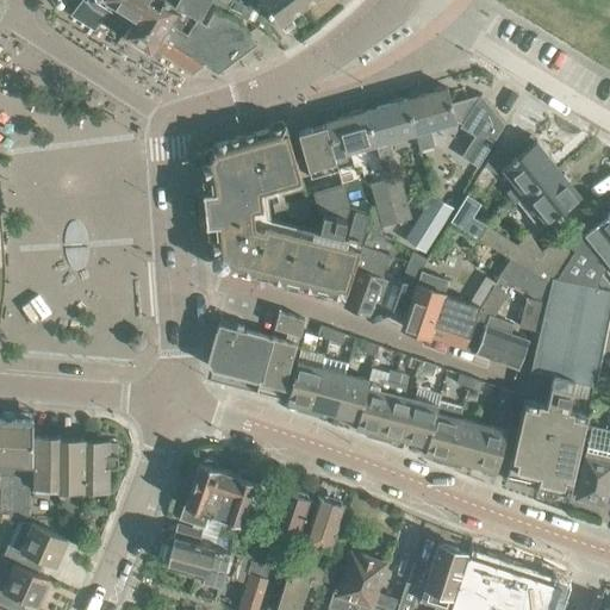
[(91,6),(125,27),(143,0),(86,0),(87,0),(87,2),(88,4),(91,6)]
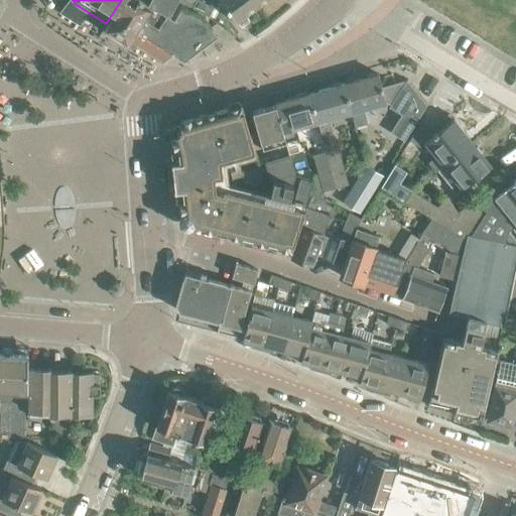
[(129,38),(142,18),(151,5),(142,0),(121,0),(106,23),(103,28),(126,43),(129,38)]
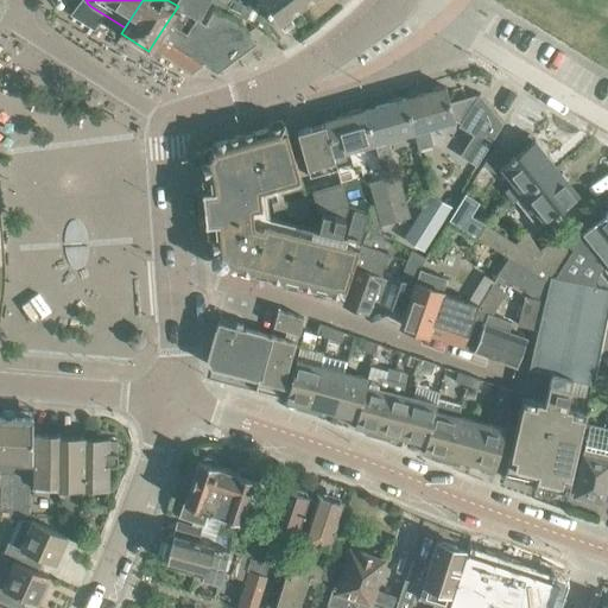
[(168,0),(178,6),(198,19),(208,0),(168,0)]
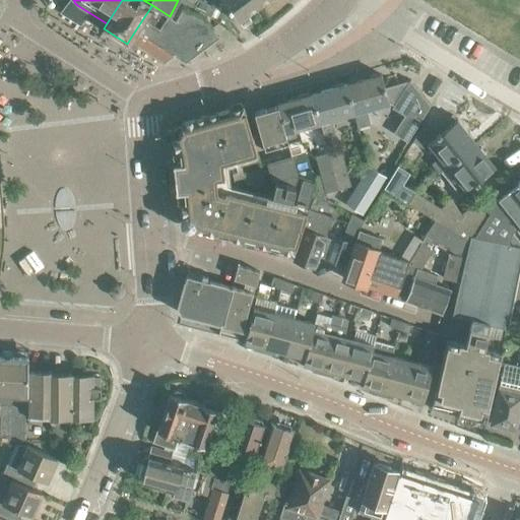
[(209,17),(214,7),(198,0),(196,0),(192,8),(209,17)]
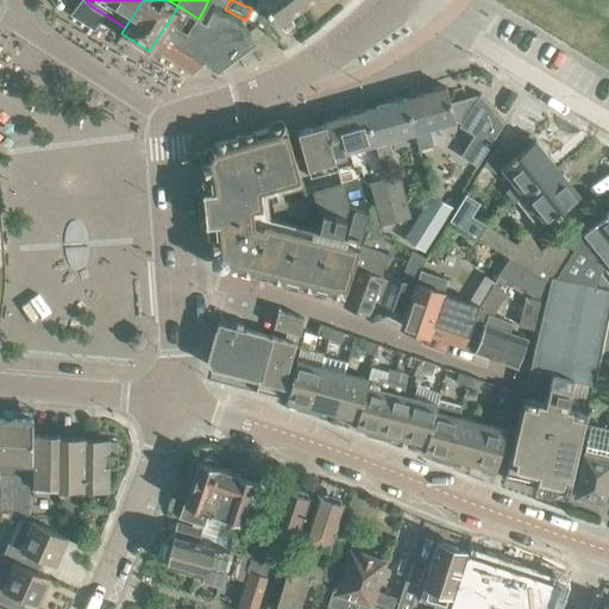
[(296,0),(258,0),(278,26),(302,7),(296,0)]
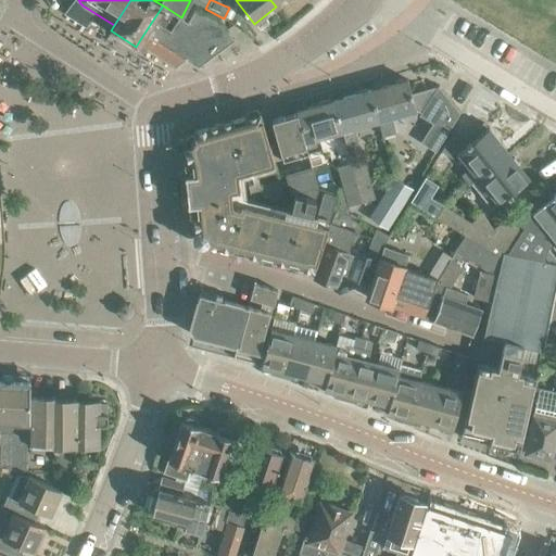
[(187,21),(181,17),(163,5),(153,20),(139,41),(175,64),(184,58),(197,66),(234,39),(217,17),(196,7),(187,21)]
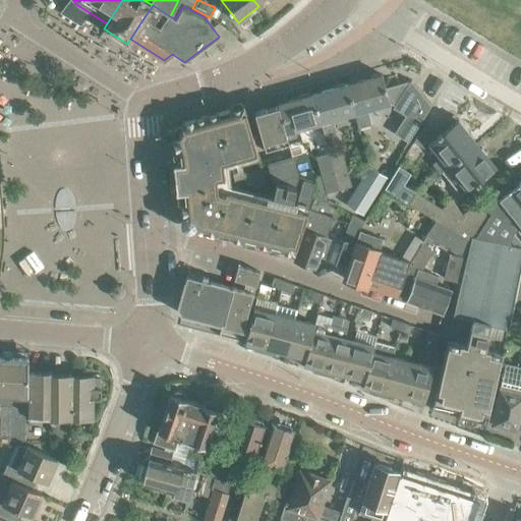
[(355,81),(345,84),(353,113),(358,127),(370,124),(365,109),(389,103),(407,115),(396,133),(407,140),(406,141),(407,142),(430,105),(410,79),(409,80),(385,88),(381,74),(378,75),(378,73),(369,76),(369,77),(355,81)]
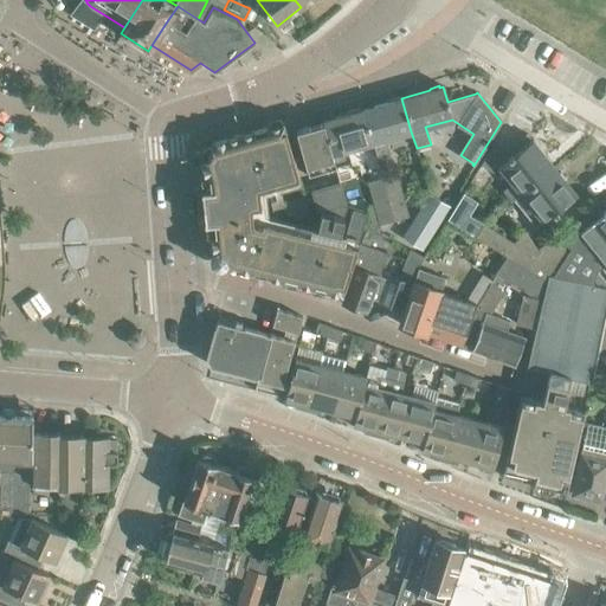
[(411,131),(401,98),(362,109),(371,143),(373,142),(378,159),(391,155),(386,139),(411,131)]
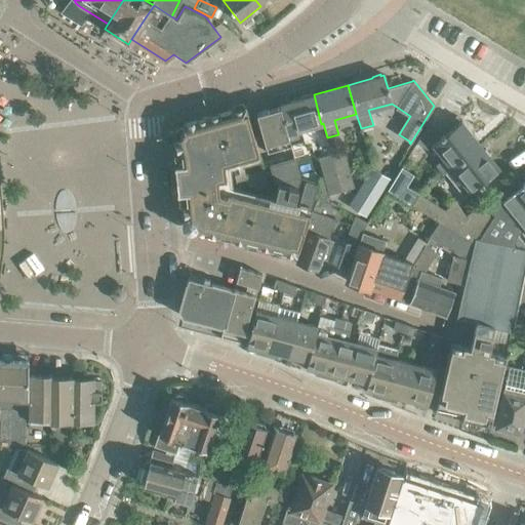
[(299,129),(321,124),(314,94),(279,105),(279,107),(289,143),(303,139),(299,129)]
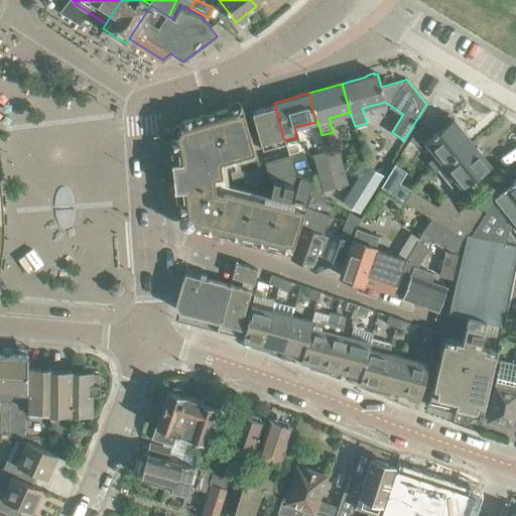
[(174,124),(172,125),(171,127),(170,129),(170,131),(170,132),(170,134),(170,135),(170,136),(170,139),(171,139),(174,149),(173,149),(174,151),(175,161),(170,162),(173,189),(178,189),(179,200),(179,202),(180,213),(180,215),(181,216),(183,216),(185,216),(190,221),(190,223),(189,226),(190,226),(192,227),(192,226),(199,228),(201,229),(201,228),(212,231),(212,232),(213,232),(214,232),(225,234),(225,235),(227,235),(238,237),(238,238),(240,238),(251,241),(253,242),(253,241),(264,244),(266,245),(267,241),(275,243),(274,247),(277,248),(277,247),(288,250),(290,251),(312,182),(299,178),(291,205),(225,188),(223,188),(220,160),(254,151),(240,103),(238,104),(239,104),(228,107),(226,108),(215,111),(213,111),(213,112),(194,117),(191,117),(191,118),(181,120),(180,120),(178,121),(179,121),(176,122),(175,123),(174,124)]
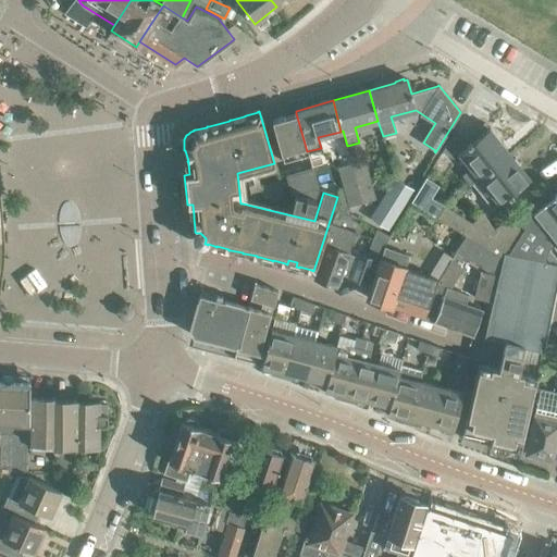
[(296,113),(284,116),(296,158),(308,155),(307,151),(296,113)]
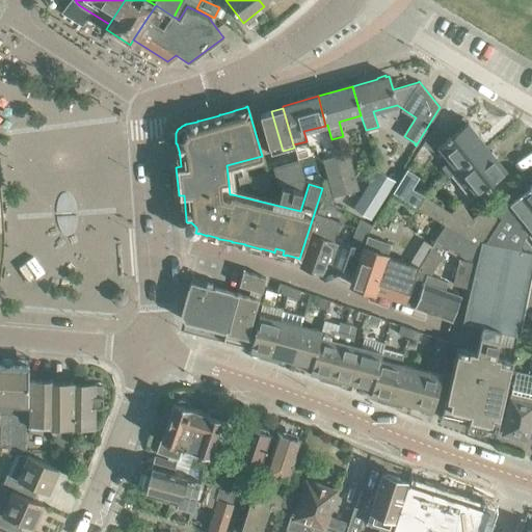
[(259,114),(270,155),(283,151),(271,111),(259,114)]
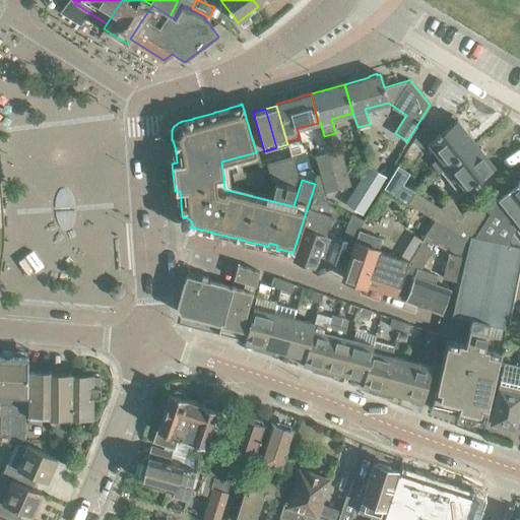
[(451,114),(436,127),(435,127),(434,127),(433,129),(424,123),(410,143),(418,149),(427,142),(455,120),(451,114)]
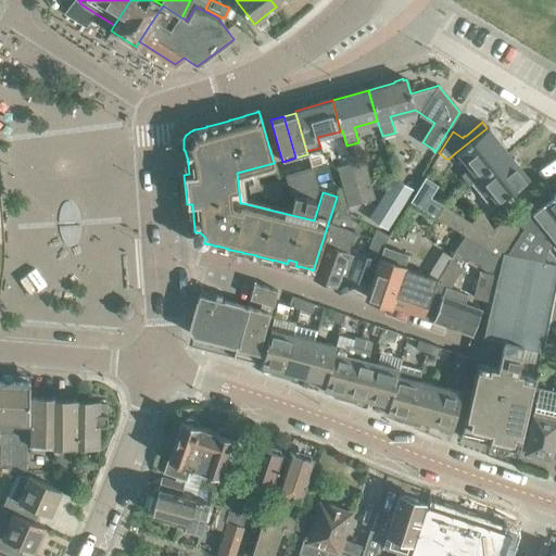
[(508,153),(488,127),(487,128),(456,152),(469,168),(460,175),(468,185),(477,178),(508,153)]
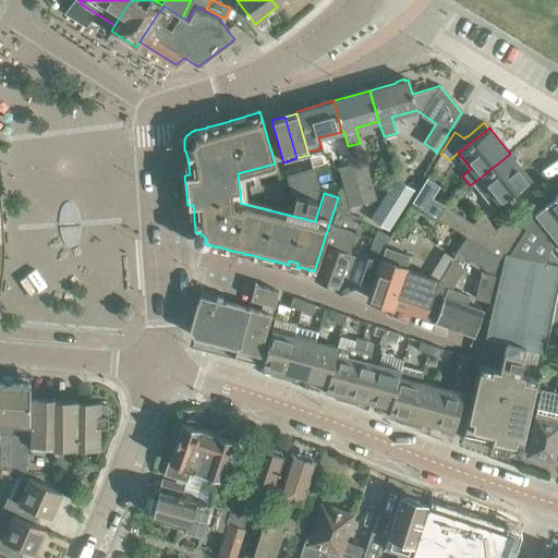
[(499,204),(531,179),(510,154),(478,179),(487,189),(478,202),(487,213),(499,203),(499,204)]
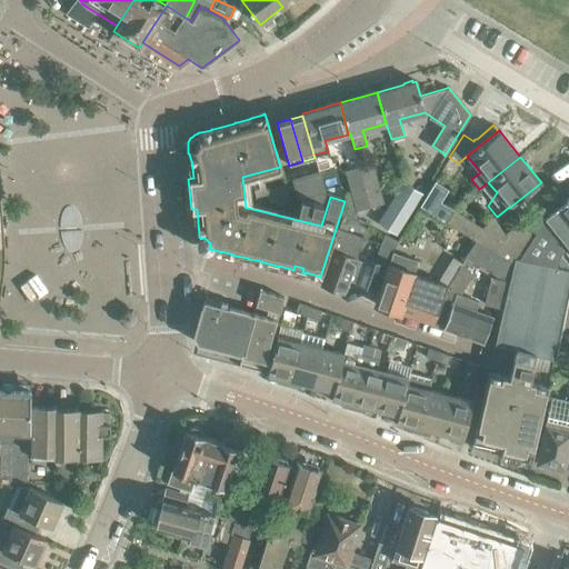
[(371,163),(358,167),(369,207),(382,203),(371,163)]
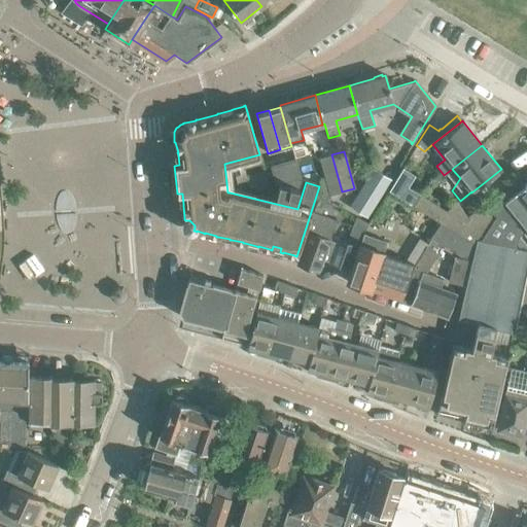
[(342,191),(331,154),(320,157),(326,180),(329,195),(342,191)]
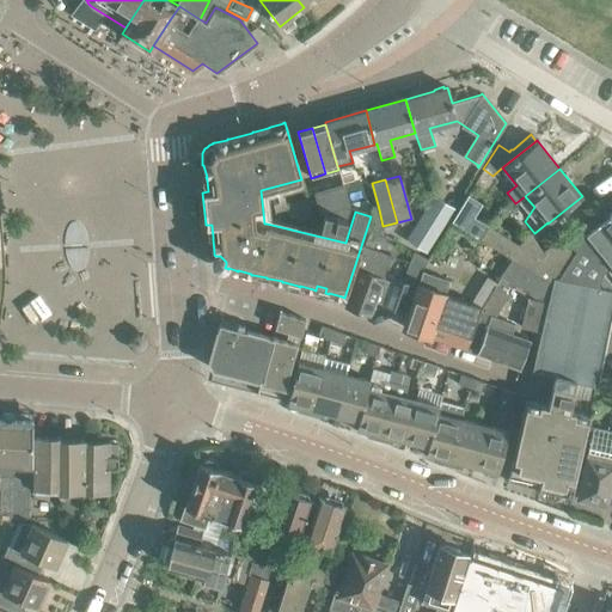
[(342,184),(316,191),(314,191),(320,213),(348,204),(342,184)]
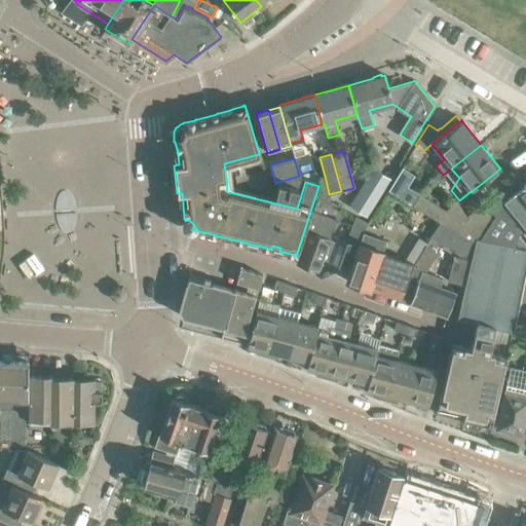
[(348,207),(366,217),(390,179),(373,167),(348,207)]
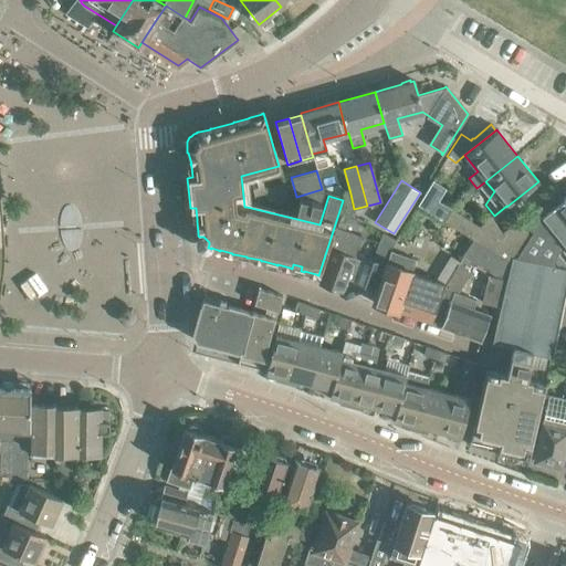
[(446,188),(432,180),(417,205),(439,218),(447,206),(438,200),(446,188)]
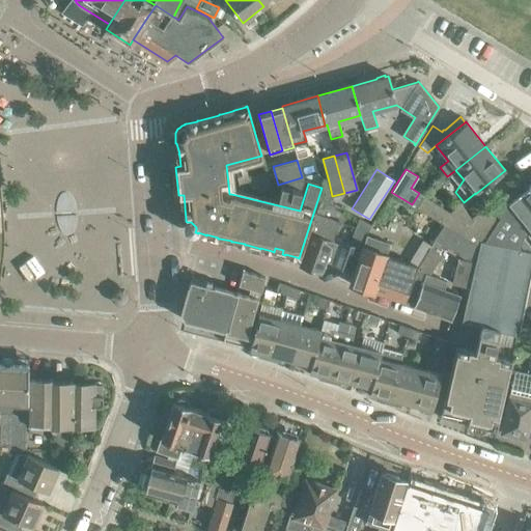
[(248,175),(251,188),(261,190),(268,189),(262,172),(248,175)]
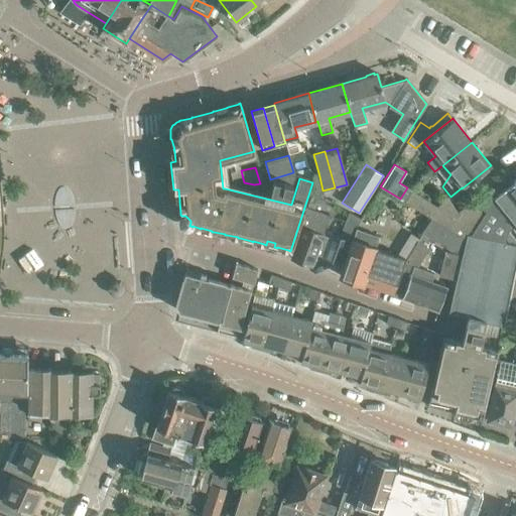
[(269,194),(288,199),(293,176),(289,174),(275,179),(275,180),(272,179),(269,194)]
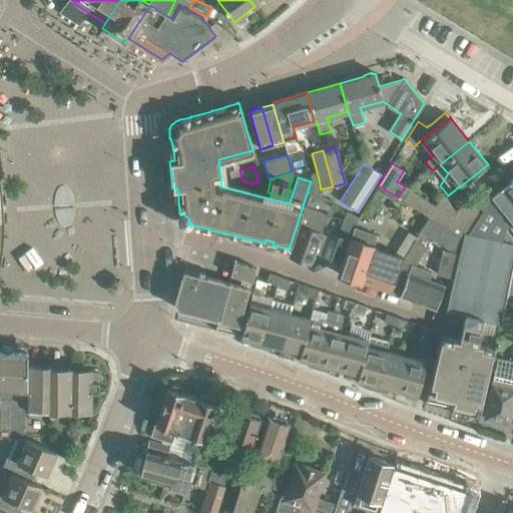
[(318,175),(314,175),(309,191),(319,196),(321,189),(318,175)]
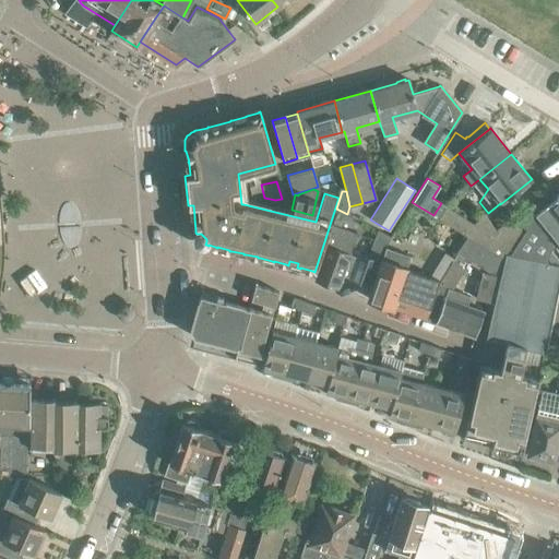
[(558,193),(535,213),(521,224),(525,229),(509,254),(558,264),(558,260),(550,249),(558,242),(558,244),(558,283),(557,296),(558,294),(558,193)]
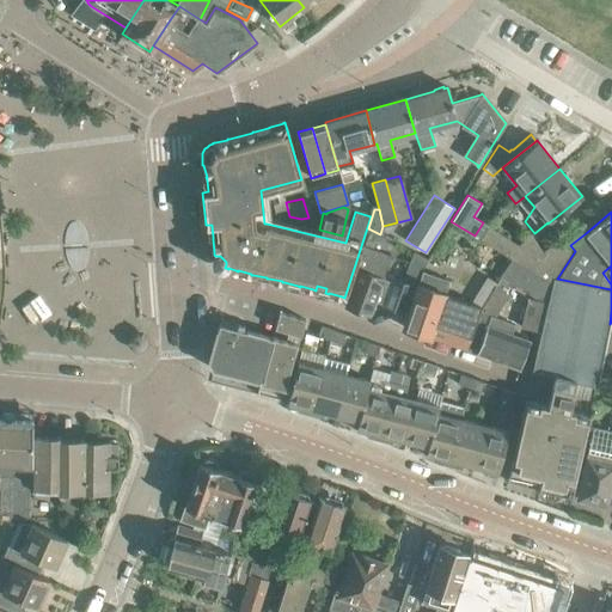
[(510,258),(531,270),(543,251),(530,234),(518,244),(488,226),(483,222),(475,236),(510,258)]
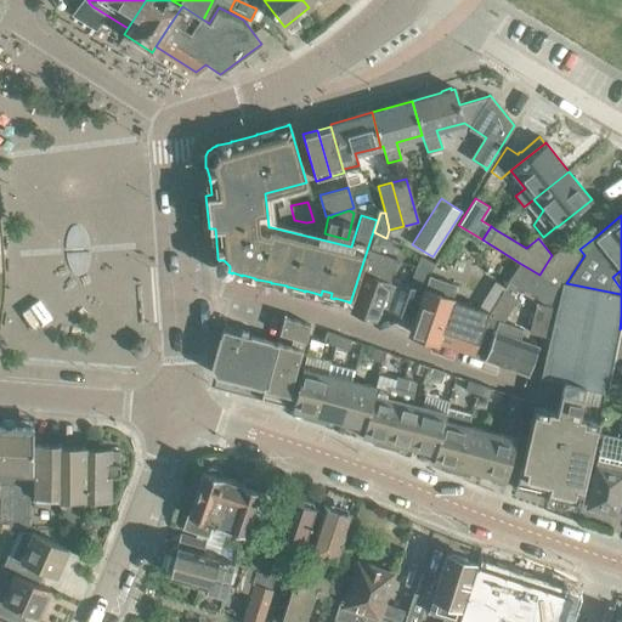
[(552,255),(539,275),(560,288),(561,282),(580,255),(569,241),(552,255)]
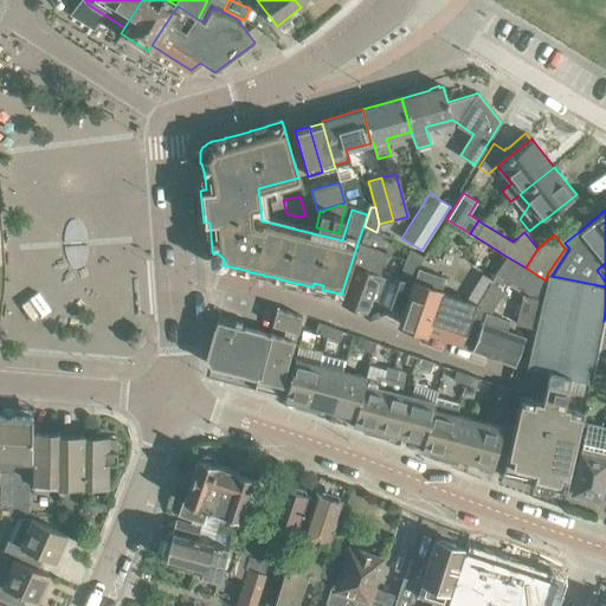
[(354,268),(341,303),(365,313),(371,298),(378,276),(386,252),(360,243),(352,266),(354,268)]
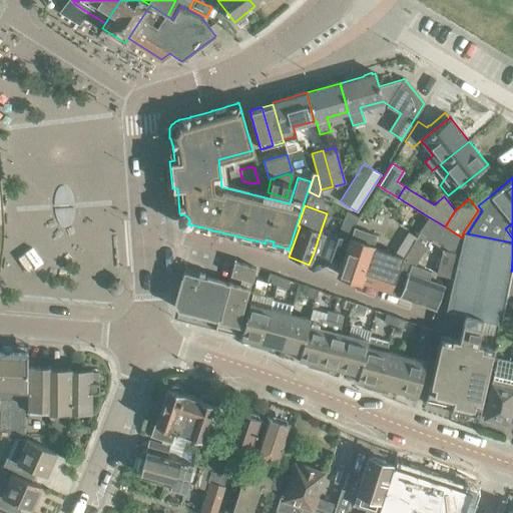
[(428,216),(404,255),(415,263),(426,244),(424,243),(428,235),(453,251),(462,237),(445,226),(428,216)]
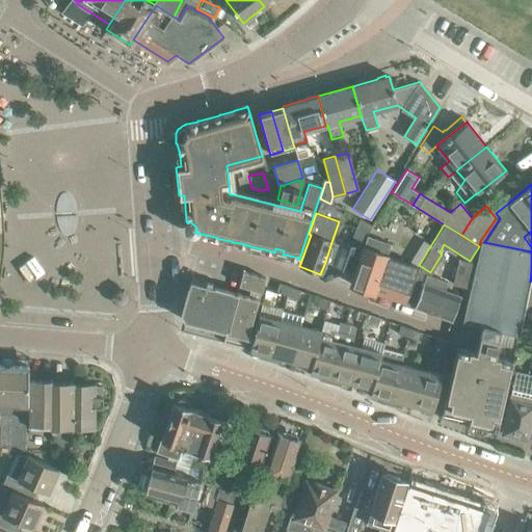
[(369,237),(365,248),(363,247),(350,284),(373,292),(374,290),(376,292),(379,294),(382,295),(386,295),(389,295),(389,297),(404,302),(417,266),(386,256),(390,244),(369,237)]
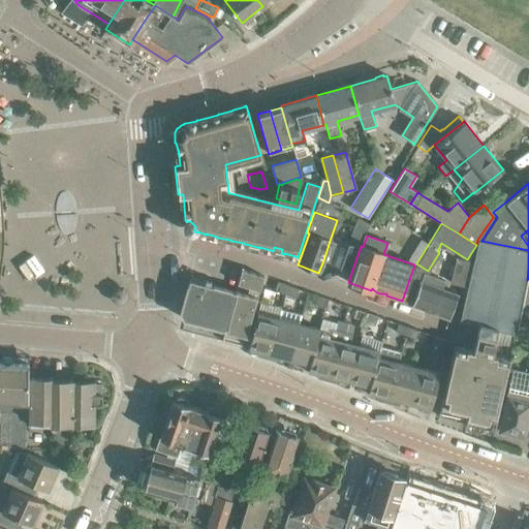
[(332,262),(331,263),(347,270),(355,246),(337,240),(336,242),(330,240),(323,259),(332,262)]
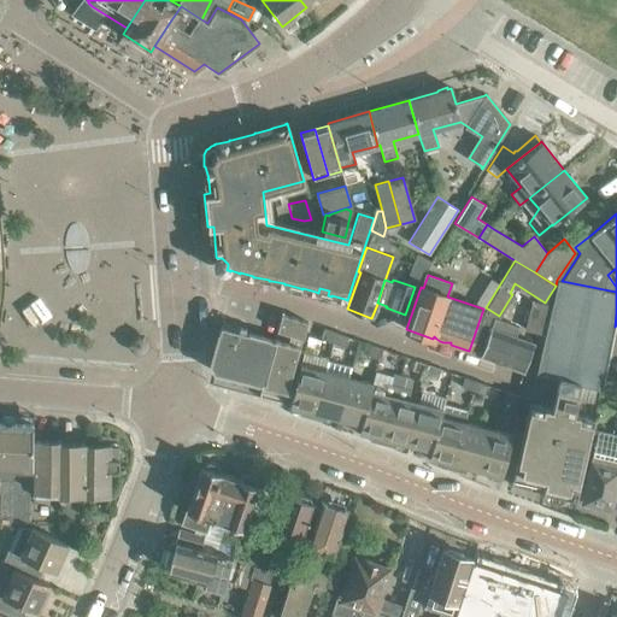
[(601,389),(606,366),(615,327),(616,312),(616,292),(562,281),(557,280),(556,286),(552,305),(545,334),(536,371),(535,371),(535,375),(558,380),(552,407),(529,403),(512,479),(511,485),(528,489),(535,483),(544,486),(542,492),(576,500),(595,418),(574,413),(581,385),(601,389)]
